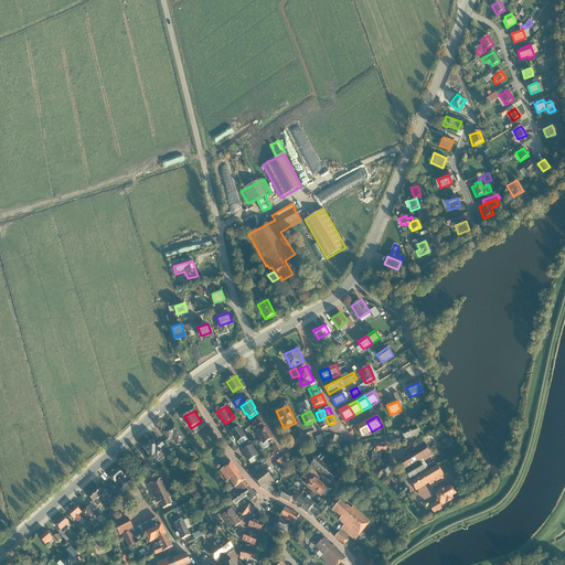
[(329,425),(326,417),(319,420),(322,428),(329,425)]
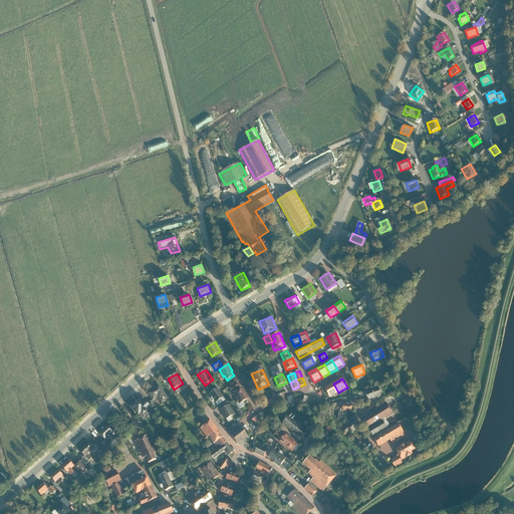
[(333,383),(324,389),(329,398),(338,393),(333,383)]
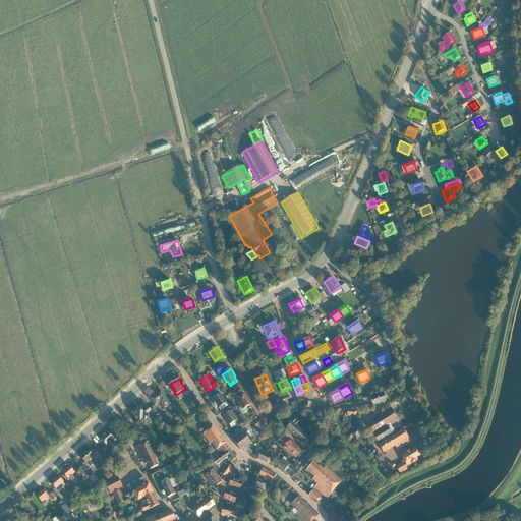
[(172,404),(161,390),(150,398),(156,406),(160,403),(165,409),(172,404)]
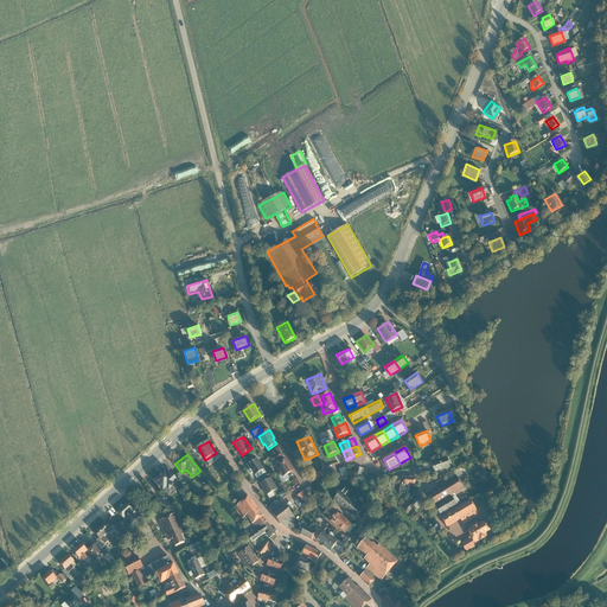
[(246,461),(248,465),(259,459),(256,455),(246,461)]
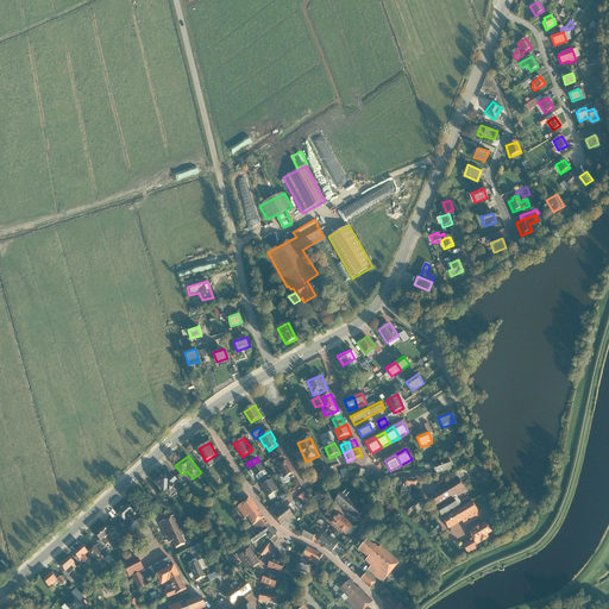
[(449,459),(433,464),(437,475),(452,470),(449,459)]
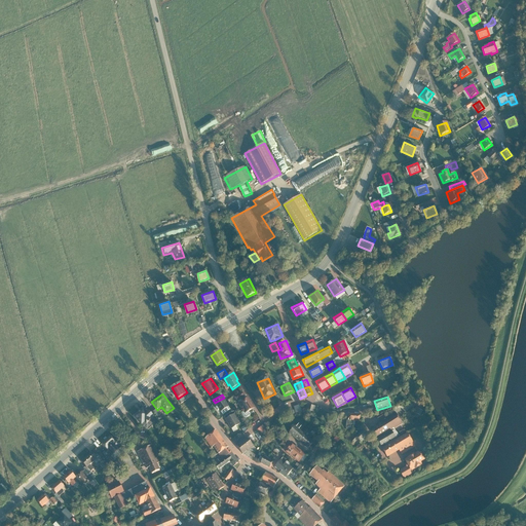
[(229,406),(224,398),(215,403),(221,412),(229,406)]
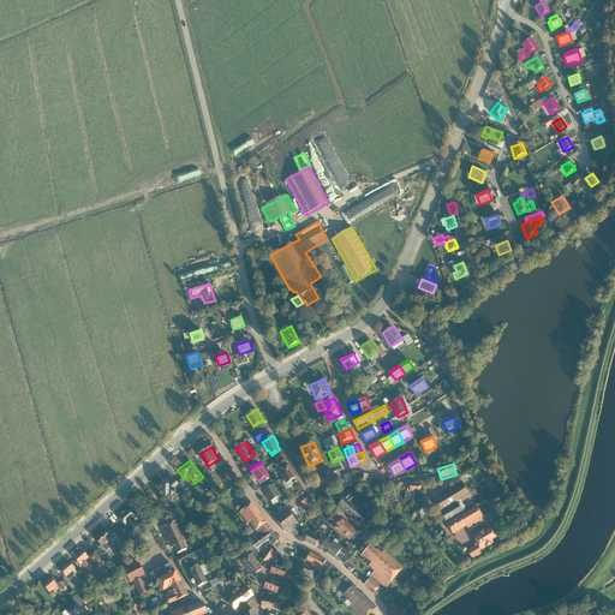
[(292,465),(280,472),(287,484),(299,478),(292,465)]
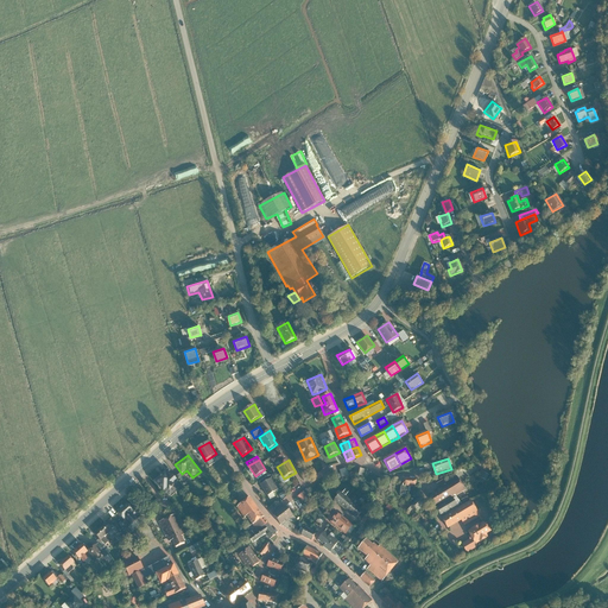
[(166,472),(156,481),(164,492),(169,488),(170,491),(181,482),(172,474),(170,475),(166,472)]
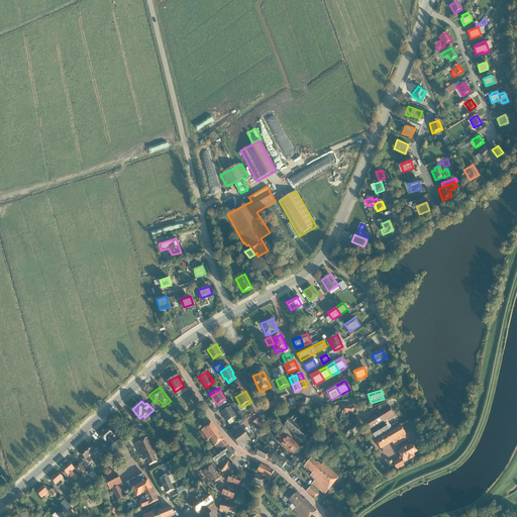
[(388,405),(373,415),(374,417),(366,422),(371,430),(379,425),(381,427),(396,417),(388,405)]
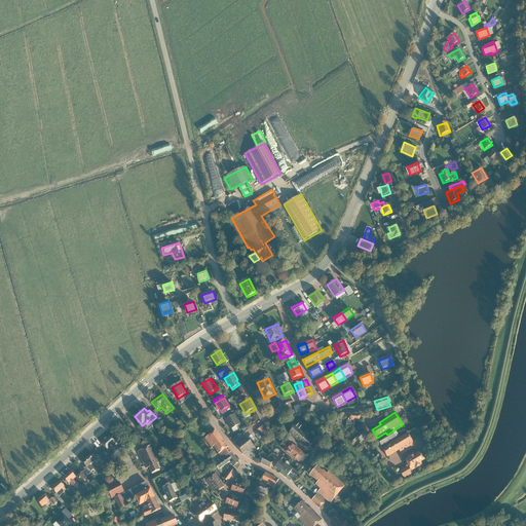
[(234,414),(226,419),(232,429),(240,424),(234,414)]
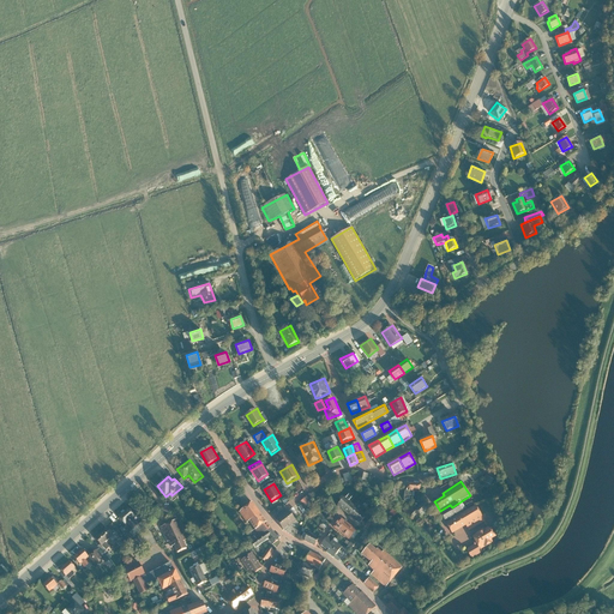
[(395,499),(399,485),(392,483),(390,492),(385,491),(384,495),(395,499)]
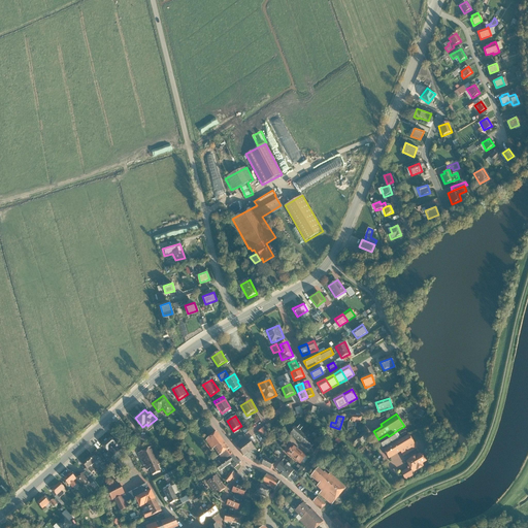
[(296,427),(290,434),(309,451),(316,443),(311,440),(315,437),(311,434),(309,438),(307,436),(309,433),(307,431),(304,434),(300,430),(303,427),(300,424),(297,428),(296,427)]
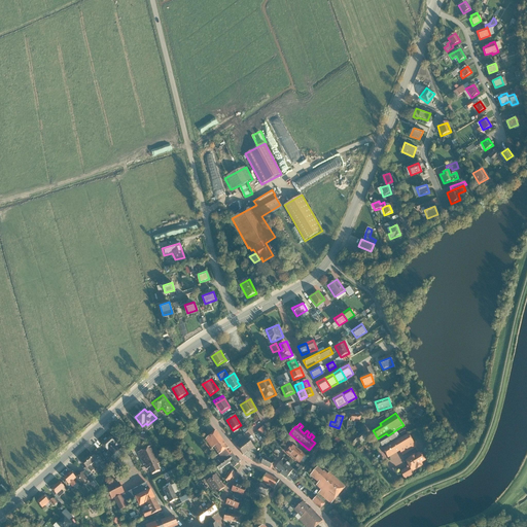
[(266,424),(258,430),(262,434),(269,427),(266,424)]
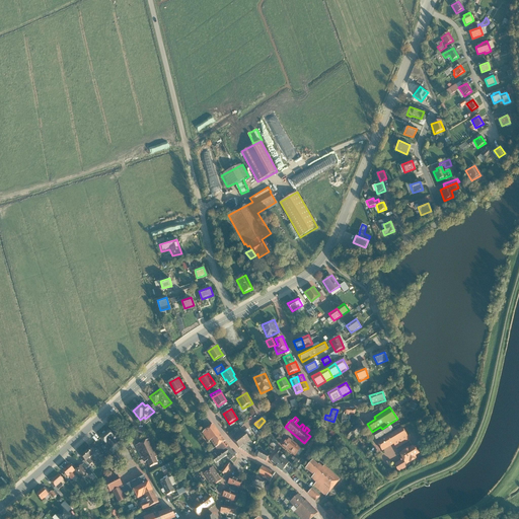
[(358,424),(347,435),(350,438),(353,434),(356,437),(363,429),(358,424)]
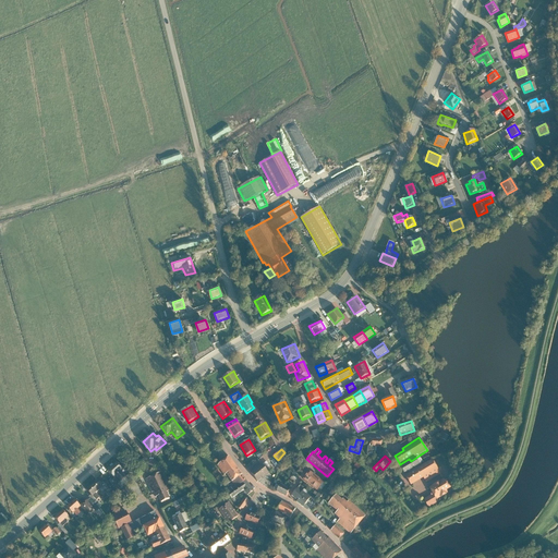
[(243,474),(230,457),(220,464),(233,482),(243,474)]
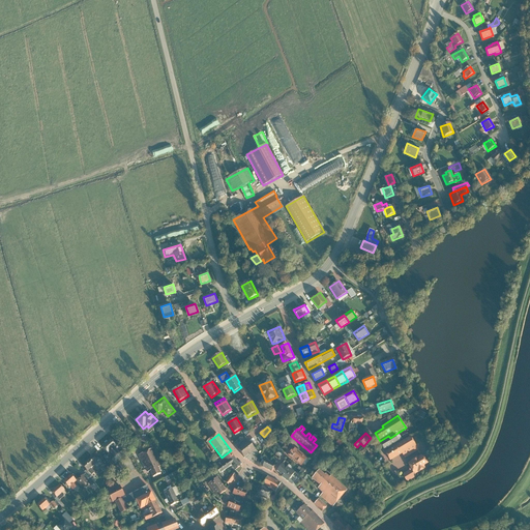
[(395,435),(381,443),(384,449),(399,441),(395,435)]
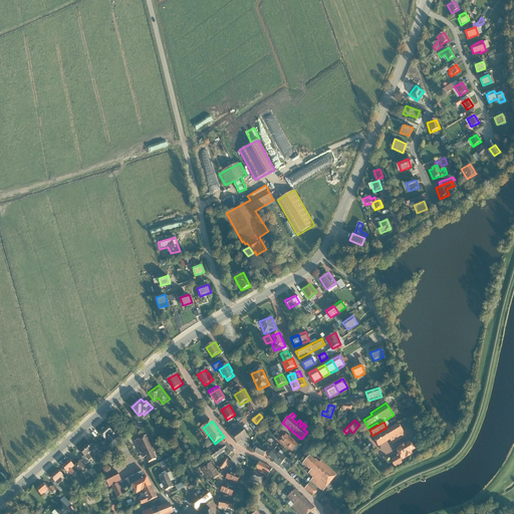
[(399,424),(373,438),(378,447),(391,440),(393,445),(407,437),(399,424)]
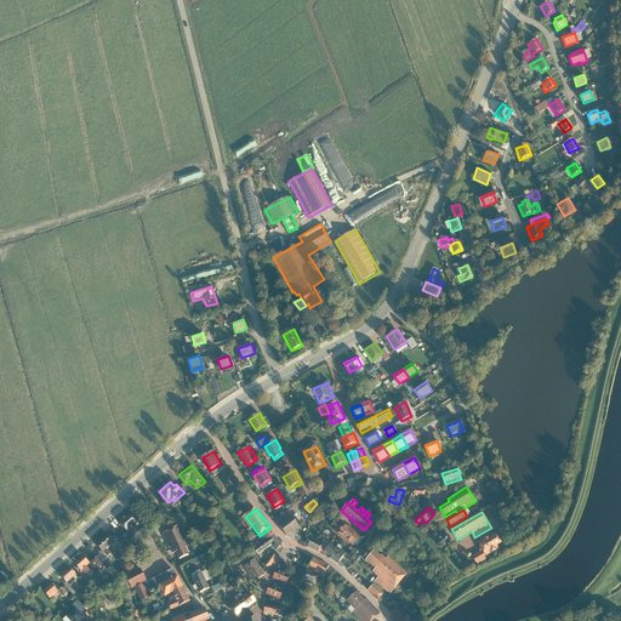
[(130,516),(120,523),(134,537),(141,530),(135,524),(137,523),(130,516)]
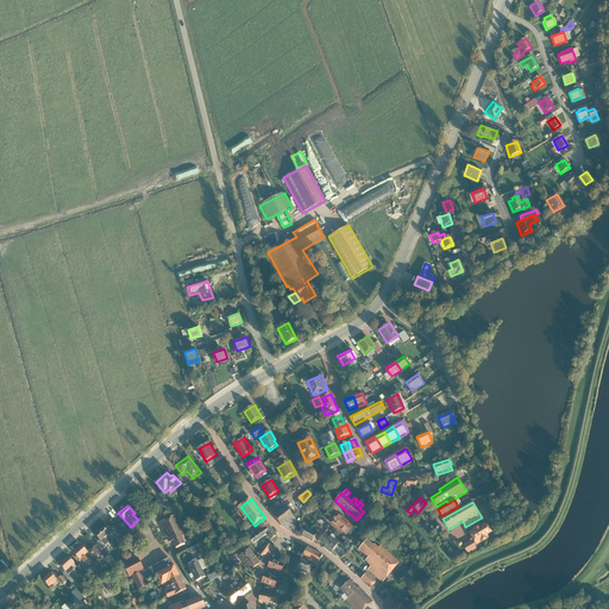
[(287,507),(274,518),(281,526),(282,525),(287,521),(287,523),(289,522),(294,518),(287,507)]
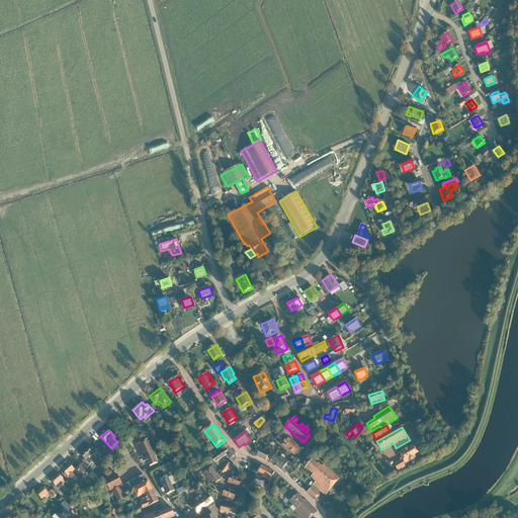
[(300,447),(287,437),(281,445),(294,455),(300,447)]
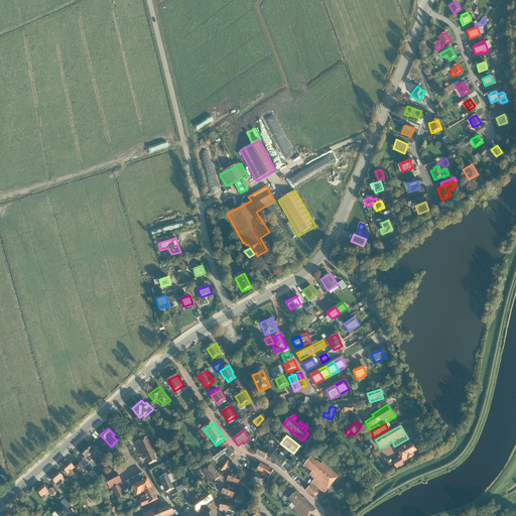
[(157,454),(149,436),(136,442),(144,460),(147,459),(150,465),(158,462),(155,456),(157,454)]
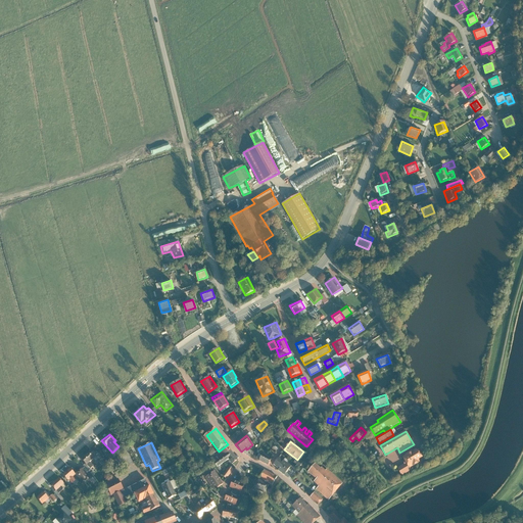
[(228,444),(219,452),(223,458),(228,454),(232,450),(228,444)]
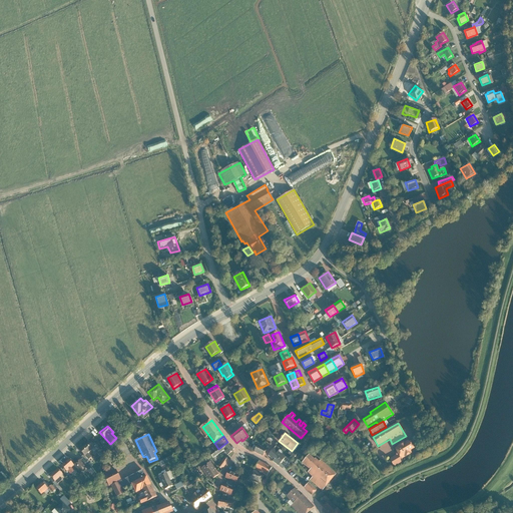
[(408,440),(395,448),(399,454),(390,459),(395,467),(403,462),(402,459),(413,453),(411,451),(416,449),(412,442),(410,443),(408,440)]
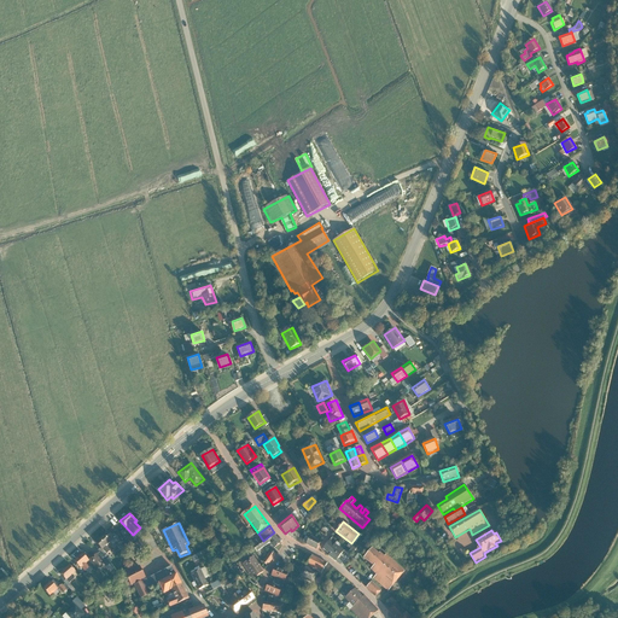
[(123,535),(130,542),(134,540),(127,531),(123,535)]
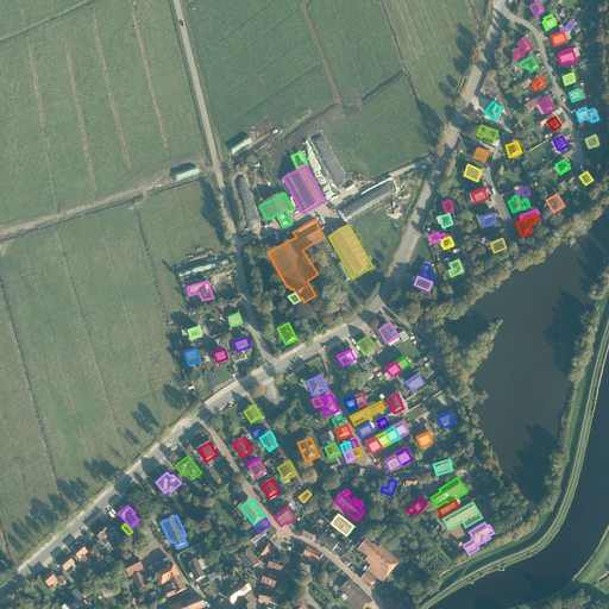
[(106,525),(100,529),(107,537),(108,535),(113,540),(119,535),(114,529),(112,532),(106,525)]
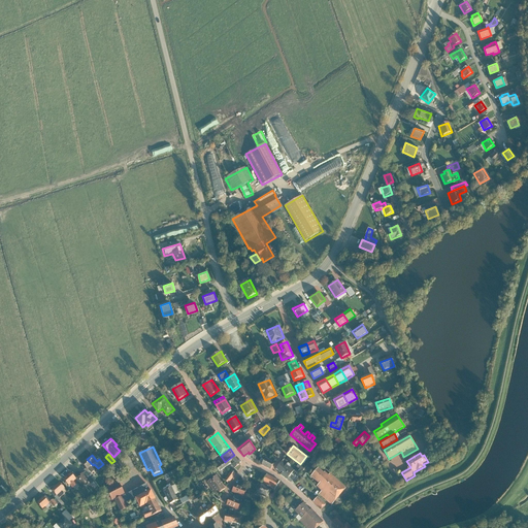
[(236,467),(241,464),(234,455),(230,458),(233,463),(236,467)]
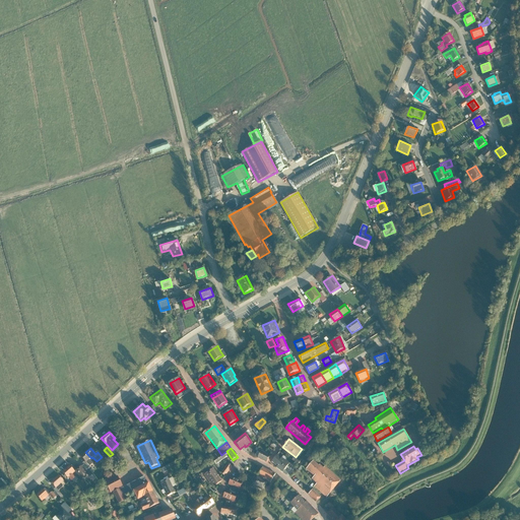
[(214,460),(217,465),(230,456),(226,451),(221,455),(214,460)]
